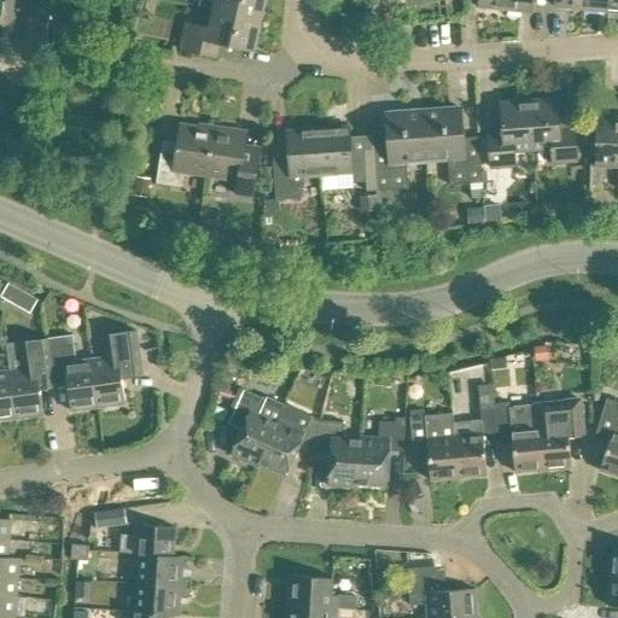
[(47,25),(50,0),(0,0),(0,35),(21,38),(22,24),(47,25)]
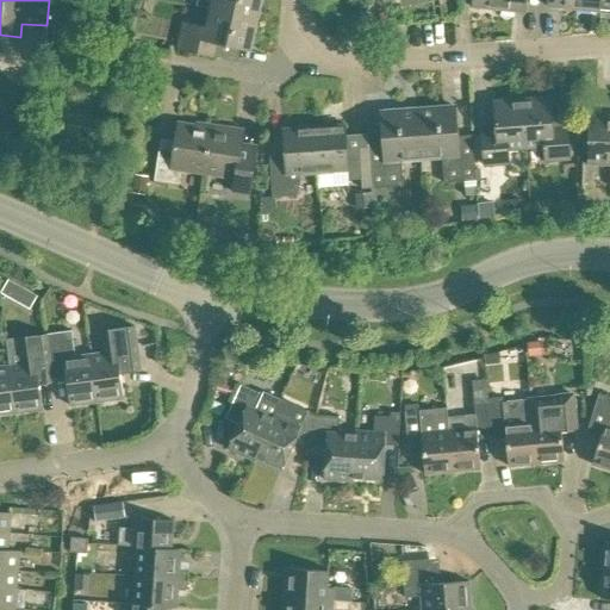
[(211,0),(210,10),(256,20),(260,0),(211,0)]
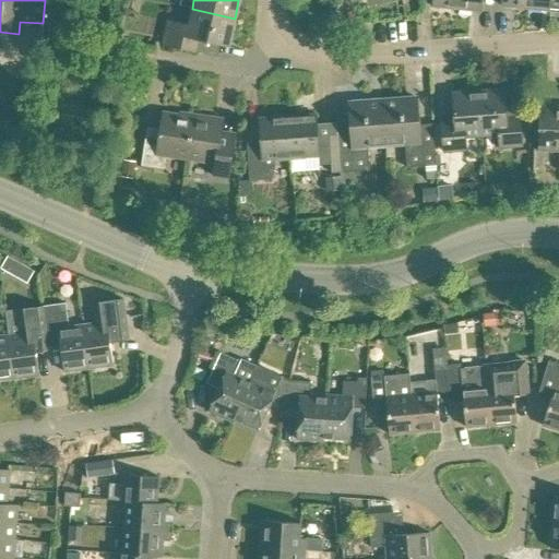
[(432,0),(432,7),(456,10),(458,0),(432,0)]
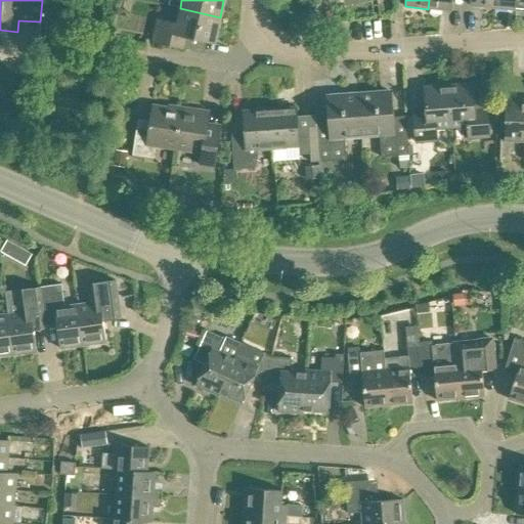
[(429,0),(428,9),(450,11),(451,0),(429,0)]
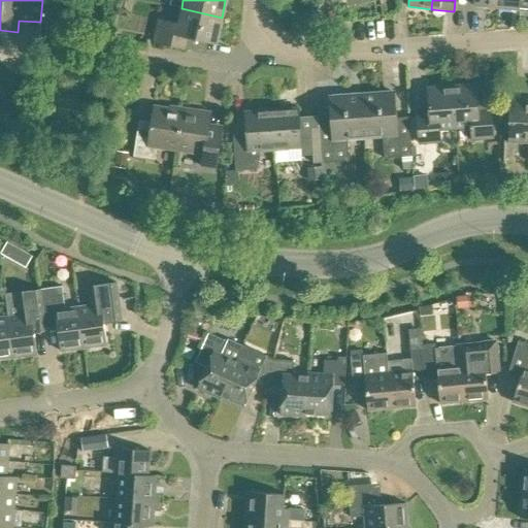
[(519,10),(519,0),(497,0),(497,8),(519,10)]
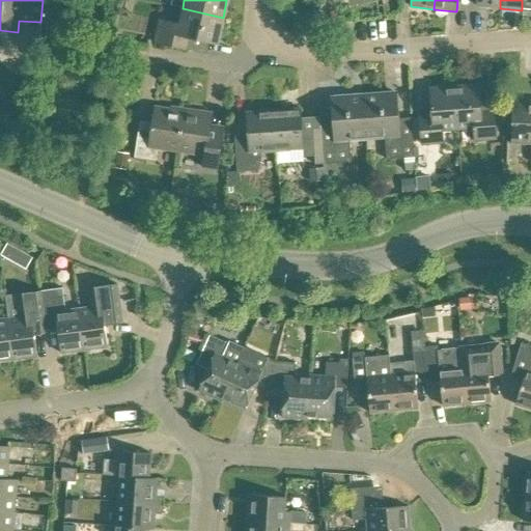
[(530,0),(522,0),(522,10),(530,10),(530,0)]
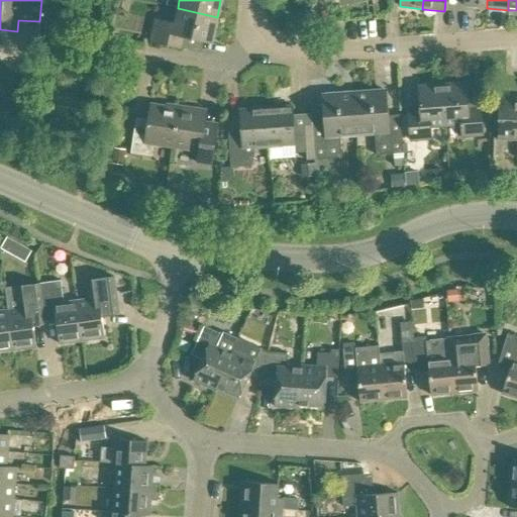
[(217,17),(178,8),(175,23),(154,19),(150,41),(181,48),(184,36),(212,42),(217,17)]
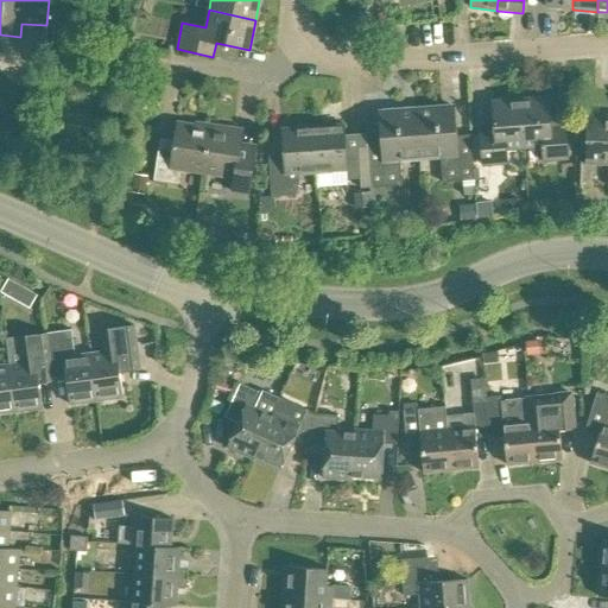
[(520,100),(524,147),(542,146),(543,160),(568,158),(565,127),(551,128),(549,97),(520,100)]
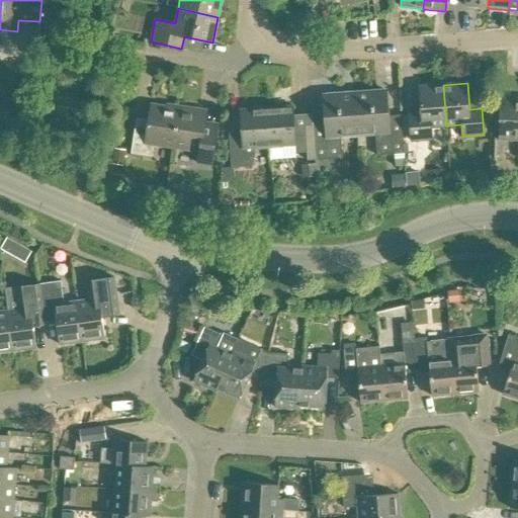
[(431,126),(446,125),(443,85),(419,87),(421,113),(409,114),(411,141),(432,139),(431,126)]
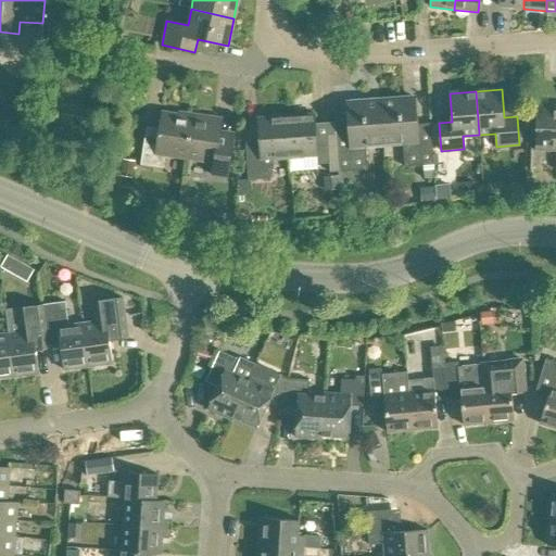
[(380,101),(383,144),(403,143),(404,167),(433,165),(430,124),(417,125),(415,99),(380,101)]
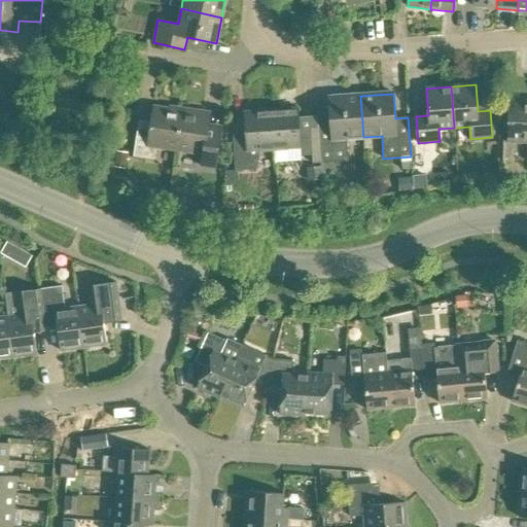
[(346,138),(363,137),(360,96),(328,98),(329,124),(317,124),(318,129),(320,163),(348,161),(346,138)]
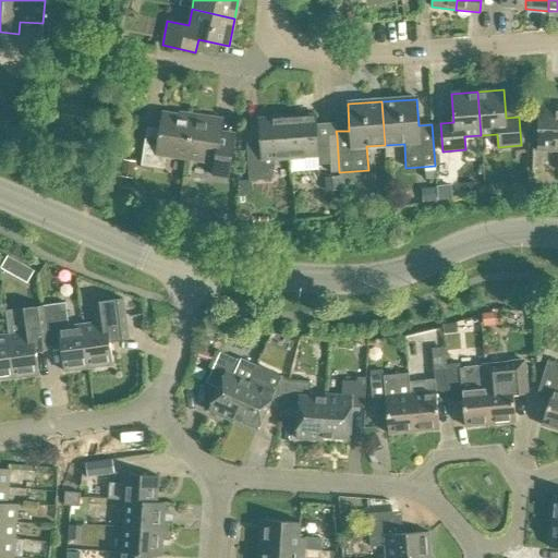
[(557,107),(538,106),(537,149),(533,149),(532,171),(543,171),(544,150),(557,150),(557,107)]
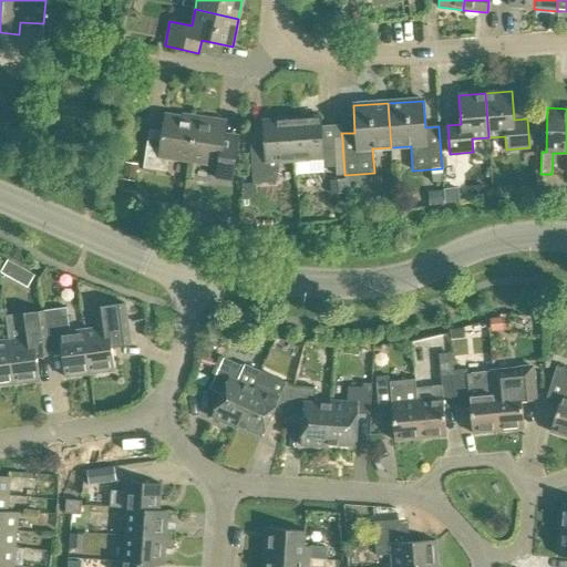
[(189,162),(196,117),(183,115),(183,117),(165,114),(163,132),(150,130),(143,168),(166,172),(168,158),(189,162)]
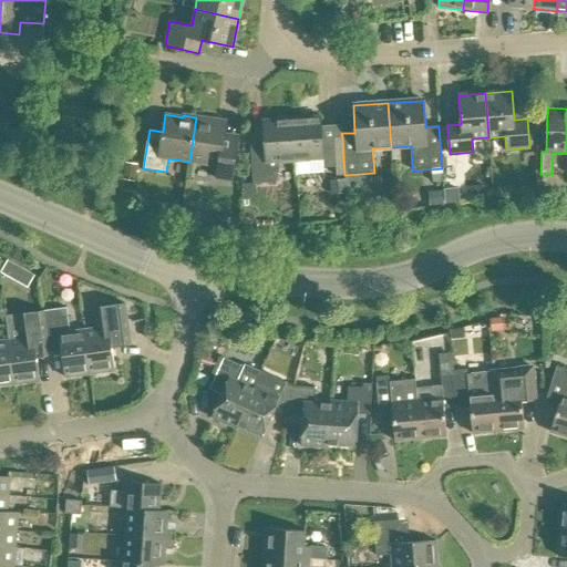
[(226,122),(196,117),(189,162),(218,166),(216,179),(232,182),(238,136),(225,134),(226,122)]
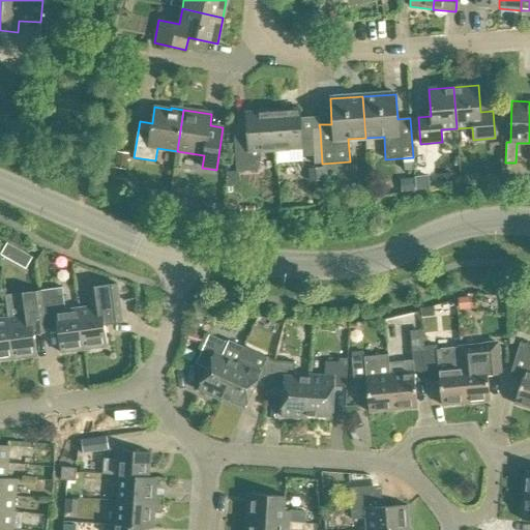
[(302,156),(315,155),(315,165),(322,164),(320,129),(301,130),(299,110),(272,112),(275,149),(276,163),(302,162),(302,156)]
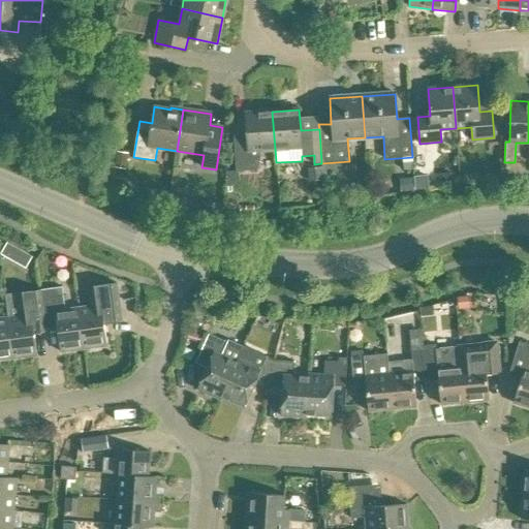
[(236,172),(250,170),(256,170),(260,157),(259,150),(275,149),(272,112),(245,114),(247,139),(234,141),(236,172)]
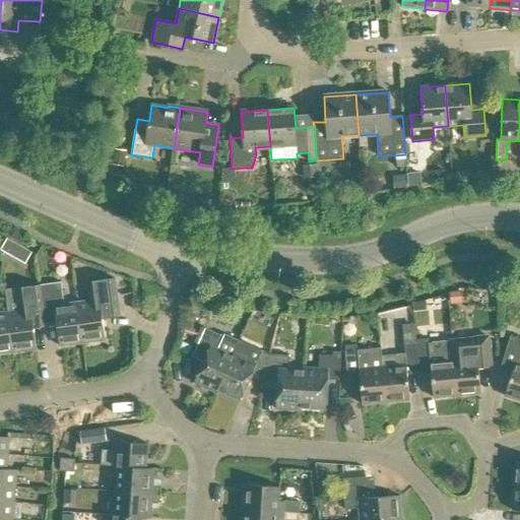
[(114,148),(112,166),(123,168),(126,150),(114,148)]
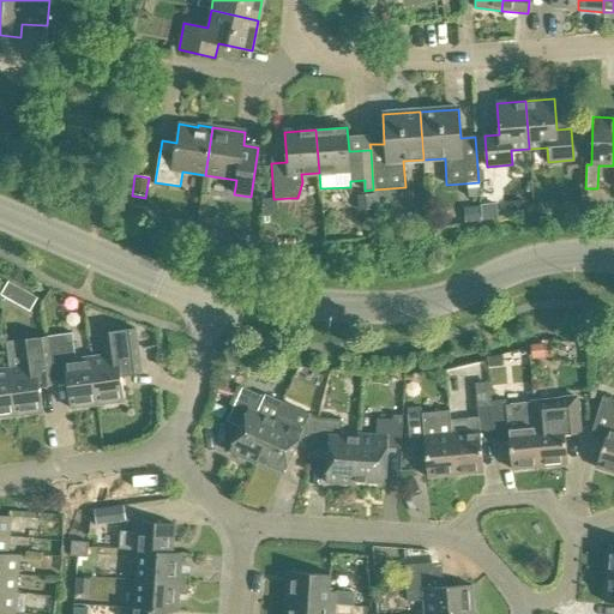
[(374,196),(360,197),(361,211),(374,210),(374,196)]
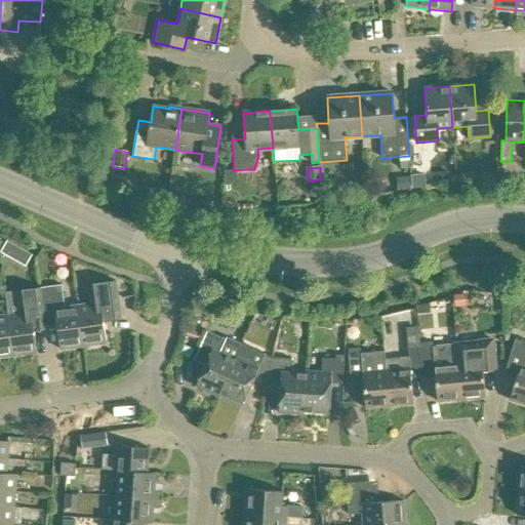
[(441,172),(438,176),(438,185),(449,184),(448,171),(441,172)]
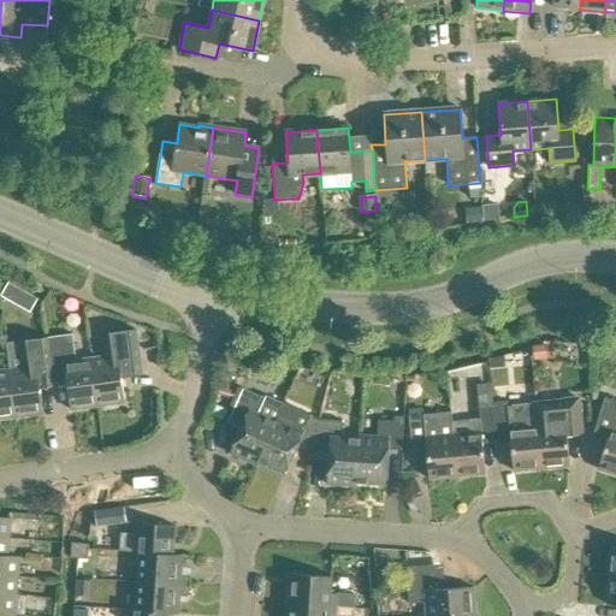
[(498,206),(483,207),(483,221),(498,220),(498,206)]
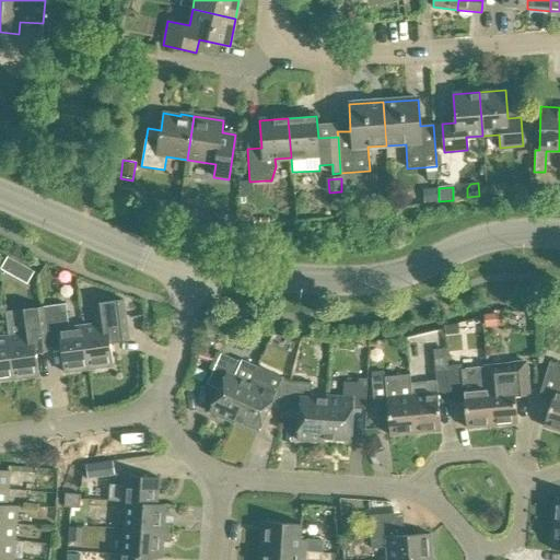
[(436,190),(426,191),(427,203),(438,202),(436,190)]
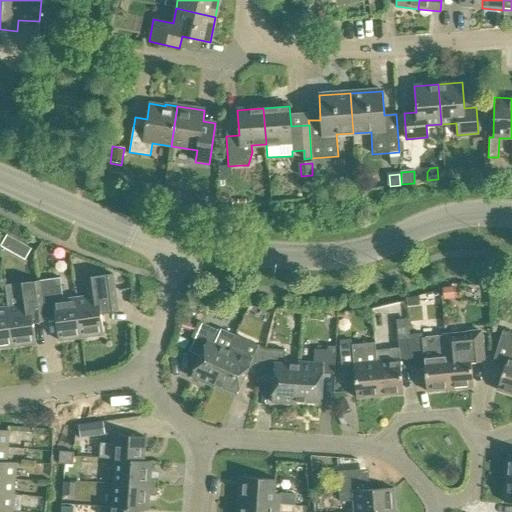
[(192,196),(191,207),(202,209),(204,197),(192,196)]
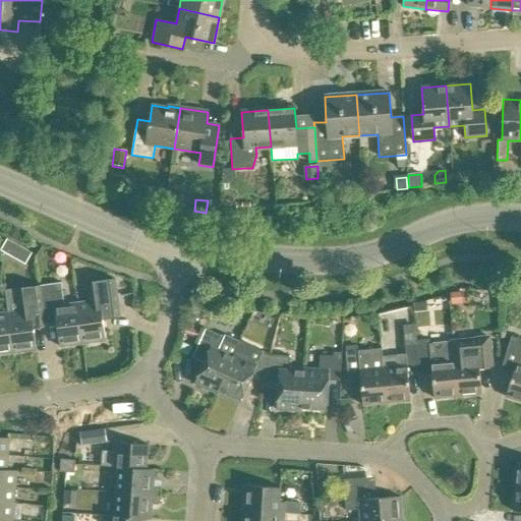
[(223,205),(223,213),(231,213),(231,205),(223,205)]
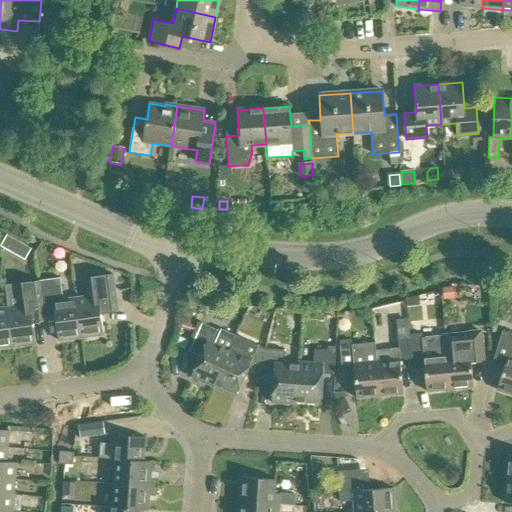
[(6,237),(0,247),(0,248),(12,255),(18,244),(15,242),(6,237)]
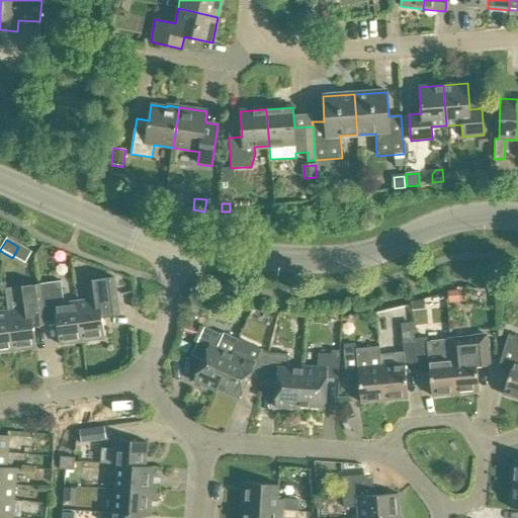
[(118,315),(117,304),(113,277),(96,280),(96,284),(88,285),(89,299),(77,301),(82,342),(105,339),(102,317),(118,315)]
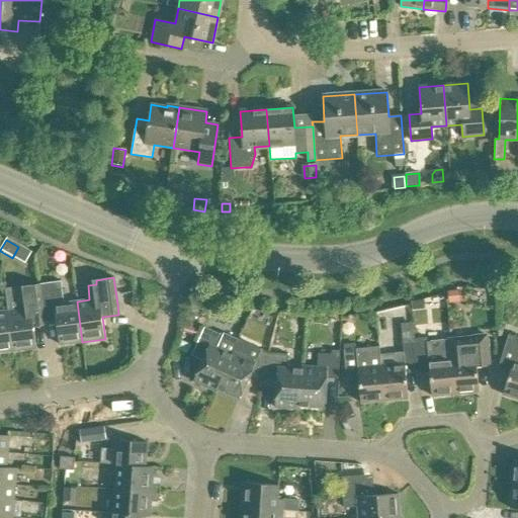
[(39,284),(45,322),(56,320),(60,345),(82,342),(77,301),(64,304),(61,281),(39,284)]
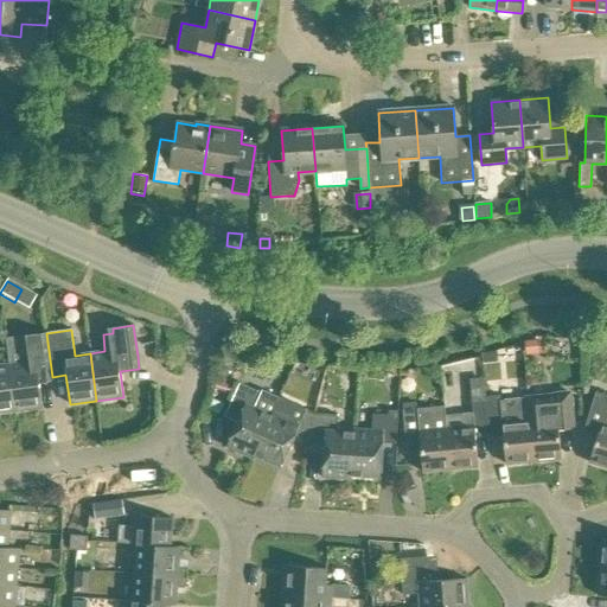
[(52,377),(46,333),(21,337),(21,340),(7,342),(10,364),(16,411),(43,408),(39,378),(52,377)]
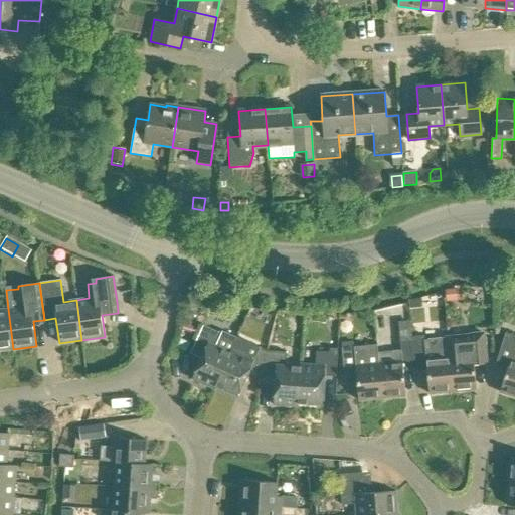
[(444,289),(446,301),(458,299),(457,287),(444,289)]
